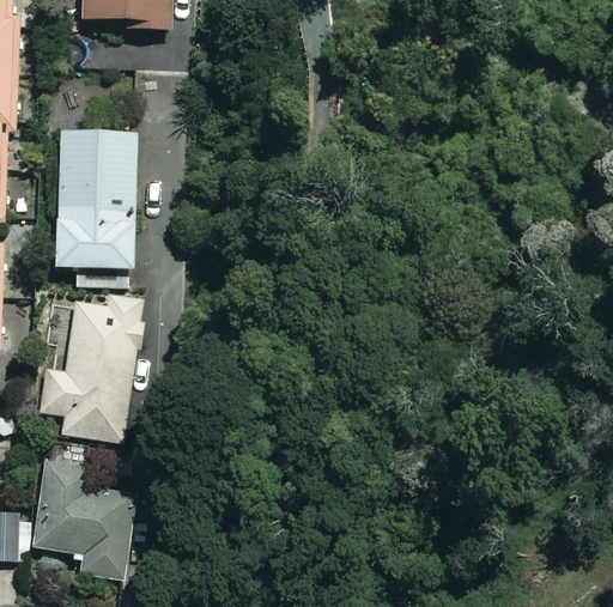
[(0,0),(0,218),(5,219),(6,125),(14,125),(14,0),(0,0)]
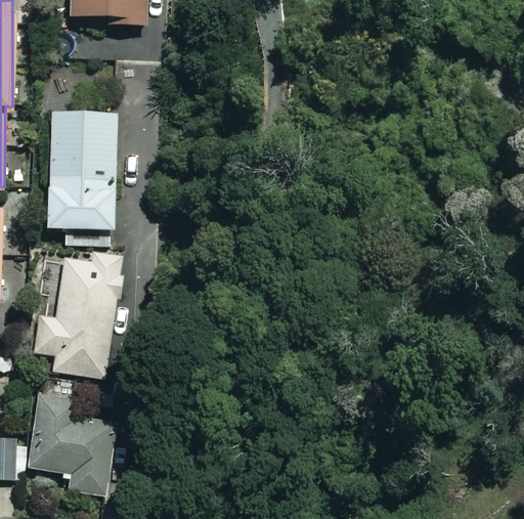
[(70,0),(70,17),(113,18),(112,25),(146,25),(146,0),(70,0)]
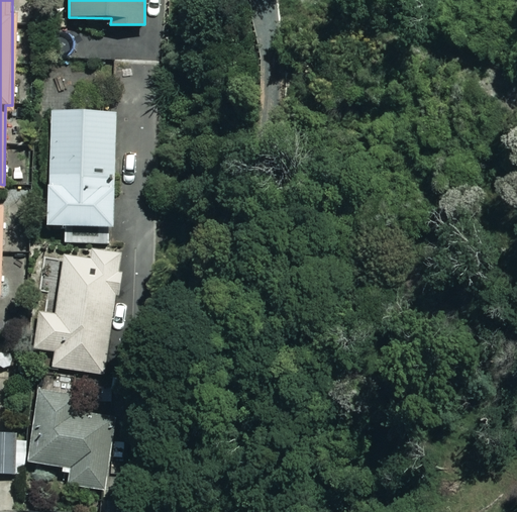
[(116,113),(50,110),(46,224),(112,226),(116,113)]
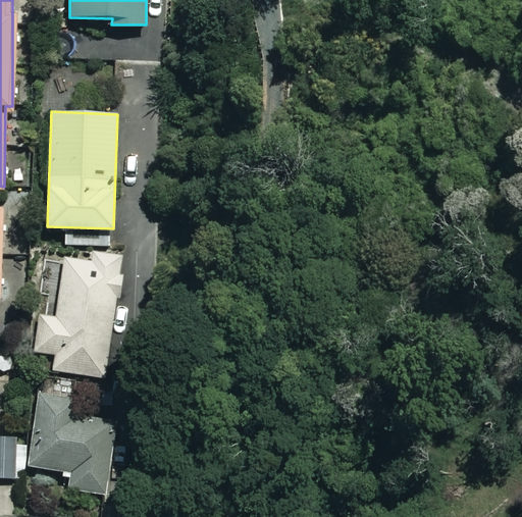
[(107,374),(121,250),(95,247),(93,258),(63,255),(55,318),(41,317),(37,351),(57,353),(56,368),(107,374)]
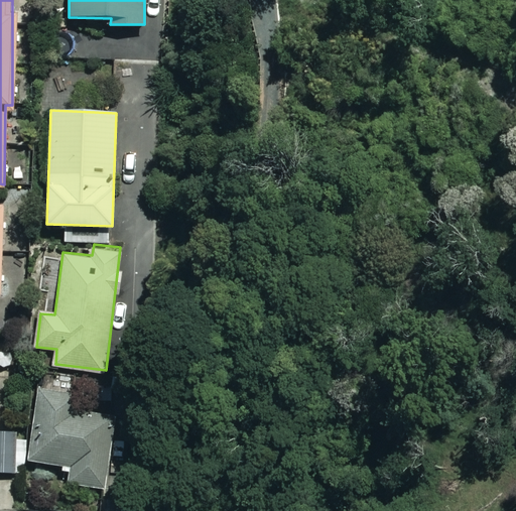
[(69,391),(35,389),(31,463),(68,464),(67,485),(108,486),(111,415),(68,413),(69,391)]
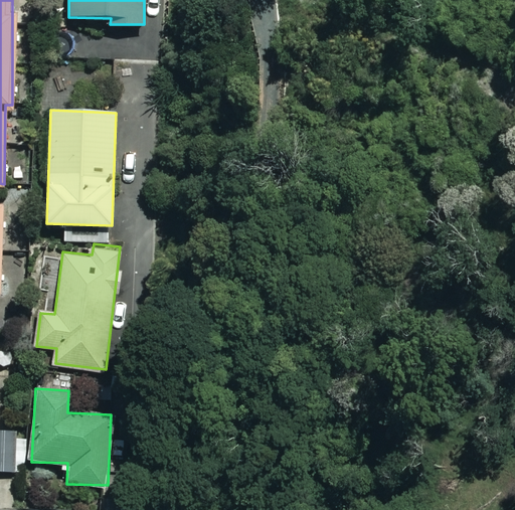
[(21,430),(0,430),(0,468),(22,469),(21,430)]
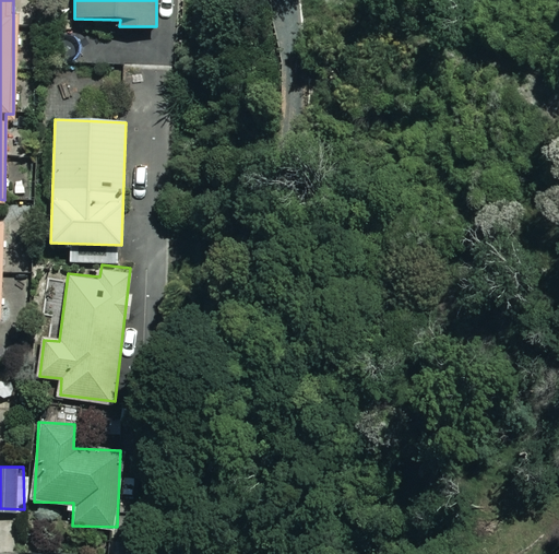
All buildings are outlined.
